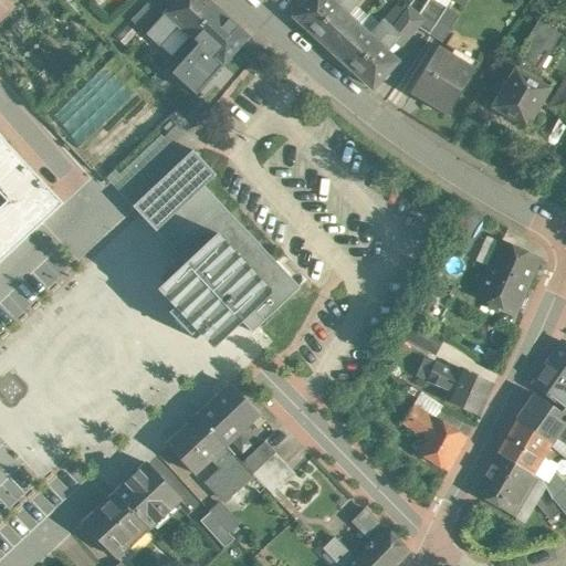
[(0,0),(0,18),(19,0),(0,0)]
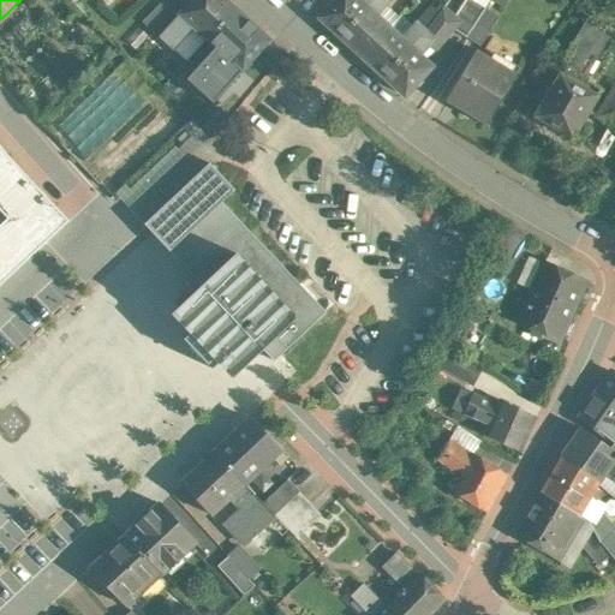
[(236,7),(227,0),(191,0),(178,15),(179,16),(159,37),(173,49),(192,28),(206,40),(236,7)]
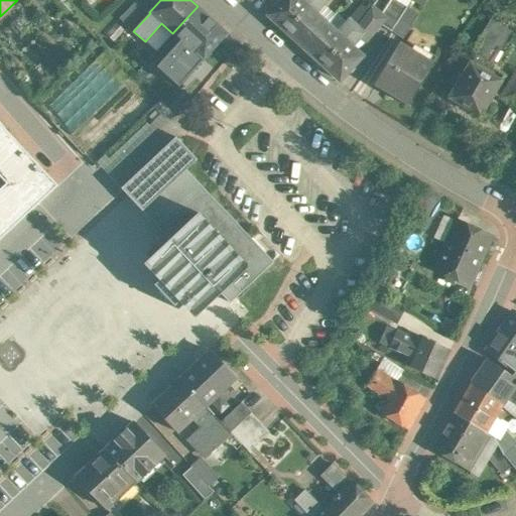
[(282,0),(269,15),(285,30),(307,6),(299,0),(282,0)]
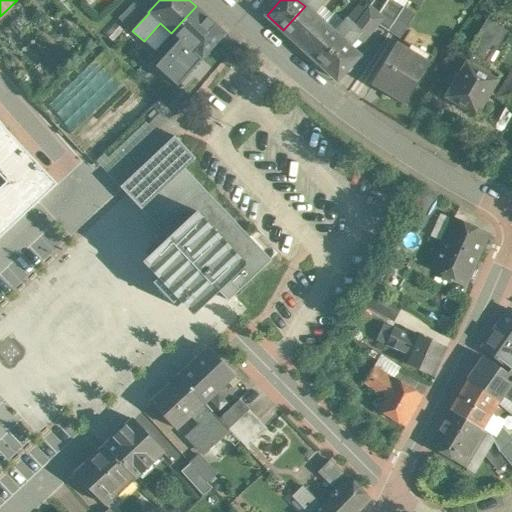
[(310,0),(305,6),(283,30),(300,45),(321,22),(313,14),(325,0),(310,0)]
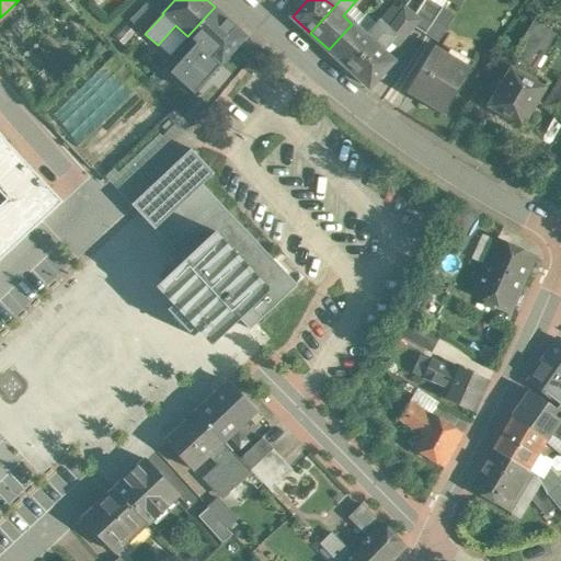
[(430,0),(426,0),(411,24),(426,34),(443,8),(430,0)]
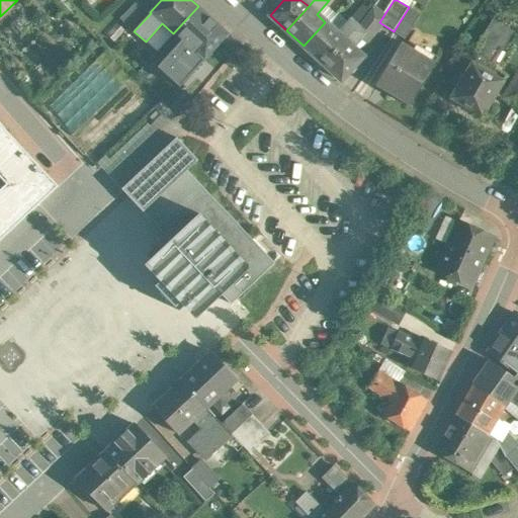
[(145,12),(135,3),(119,18),(131,28),(145,12)]
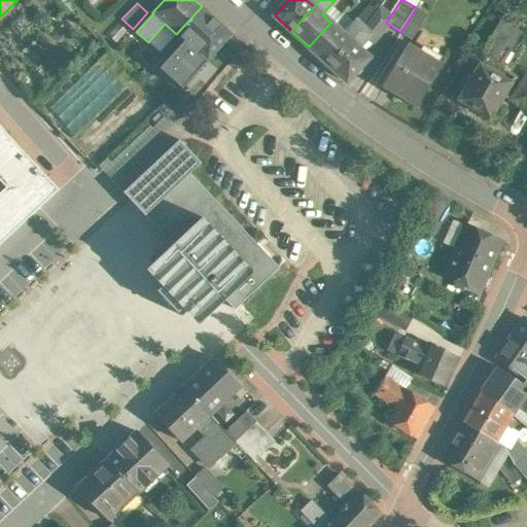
[(184,41),(205,60),(207,62),(232,34),(202,6),(176,34),(184,41)]
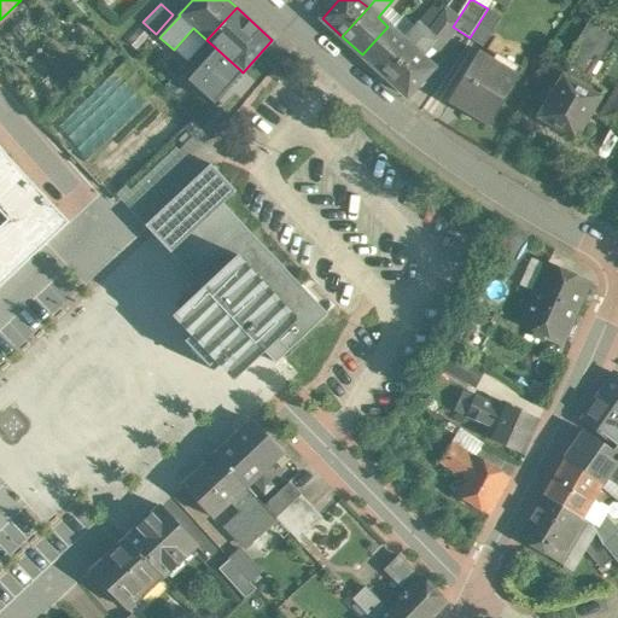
[(488,9),(470,38),(484,47),(503,19),(488,9)]
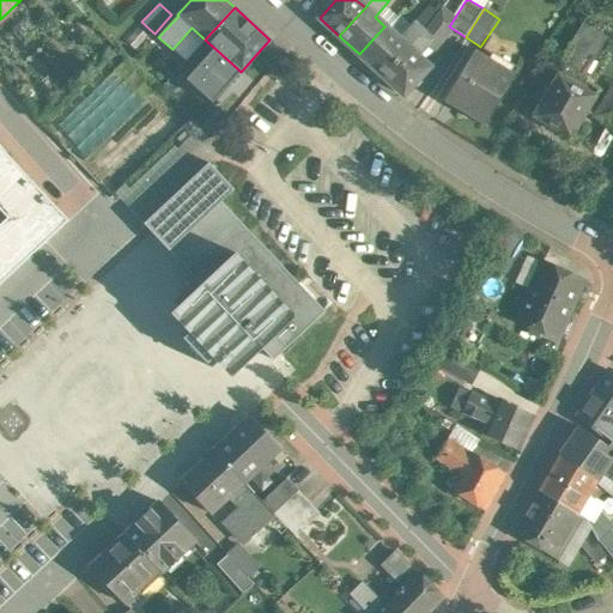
[(414,23),(400,40),(410,48),(424,31),(414,23)]
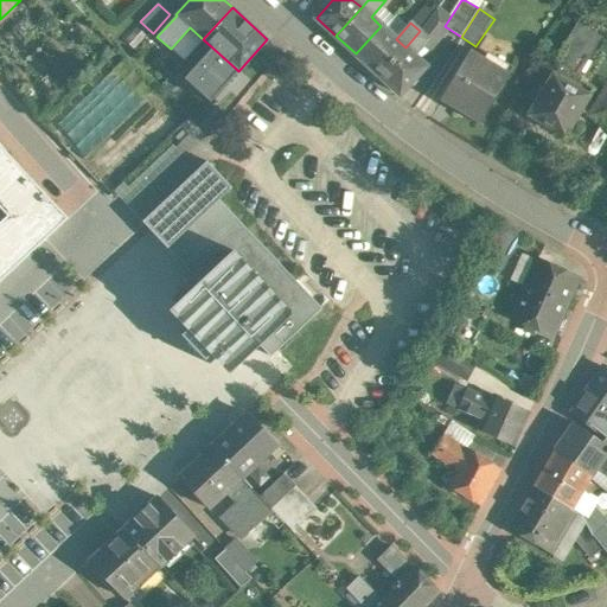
[(396,39),(381,26),(356,53),(379,76),(406,48),(396,39)]
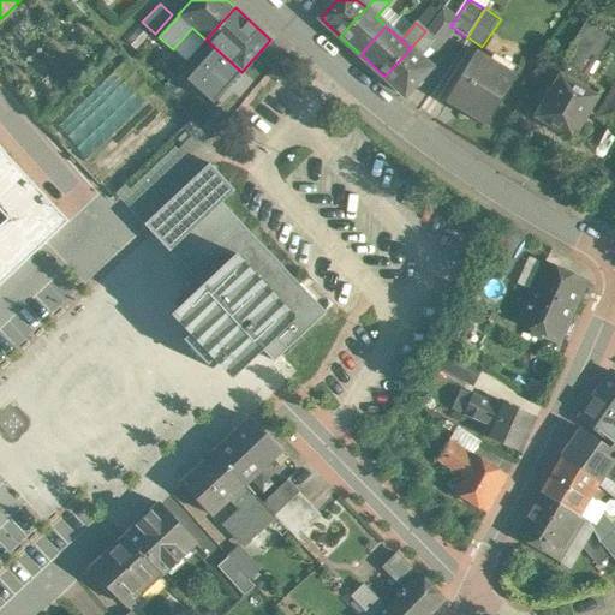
[(425,31),(411,48),(419,57),(435,40),(425,31)]
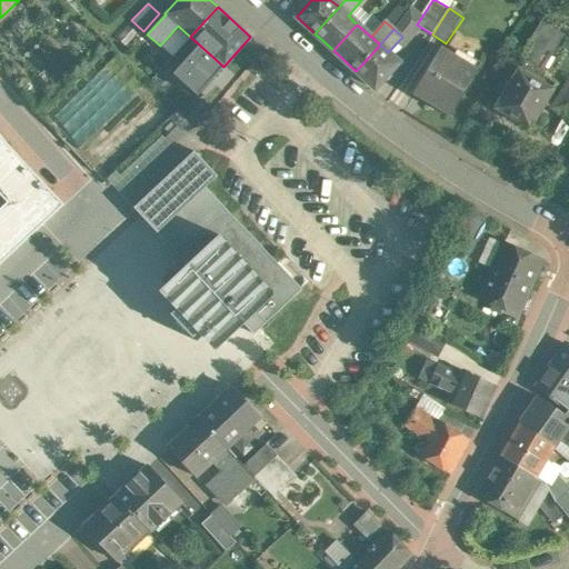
[(561,40),(541,29),(523,58),(527,60),(520,72),(533,81),(538,73),(540,76),(561,40)]
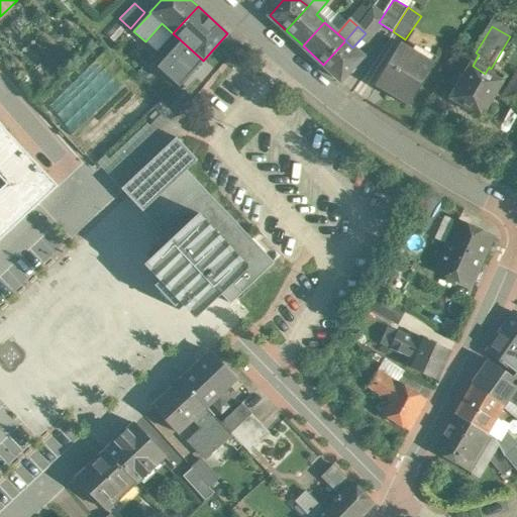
[(201,59),(181,40),(159,65),(179,83),(201,59)]
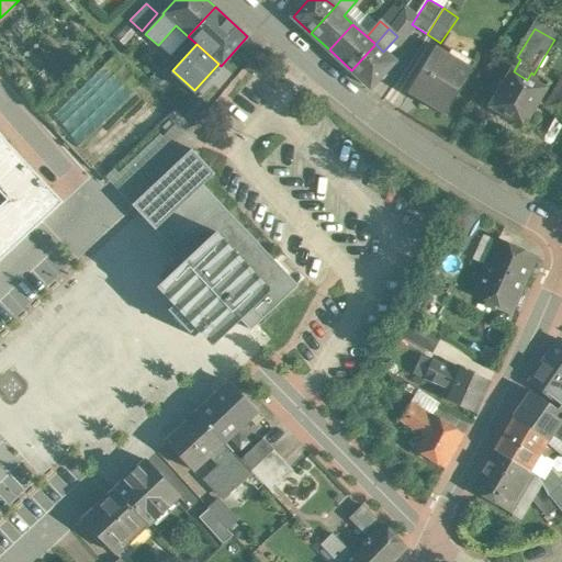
[(383,52),(375,44),(351,70),(372,89),(395,63),(383,52)]
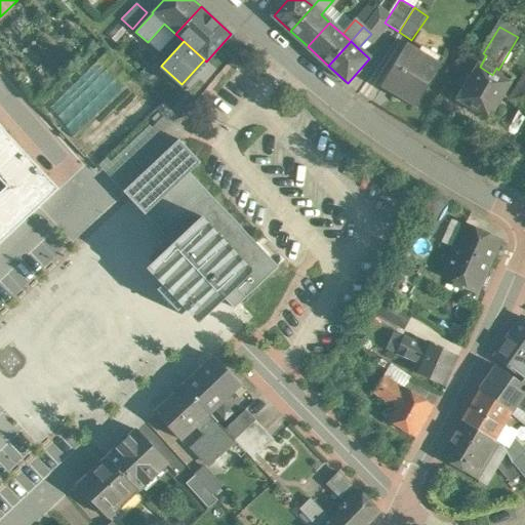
[(428,54),(409,43),(382,84),(416,107),(444,65),(442,64),(444,62),(429,52),(428,54)]
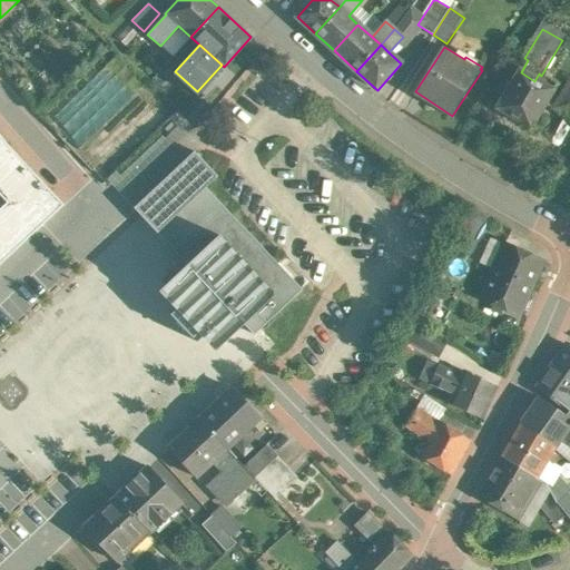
[(534,81),(521,72),(499,108),(531,127),(557,85),(541,76),(539,74),(534,81)]
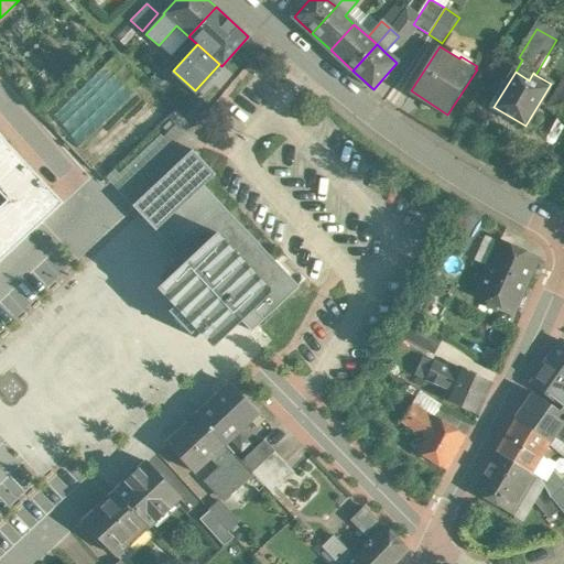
[(563,80),(549,109),(563,117),(563,80)]
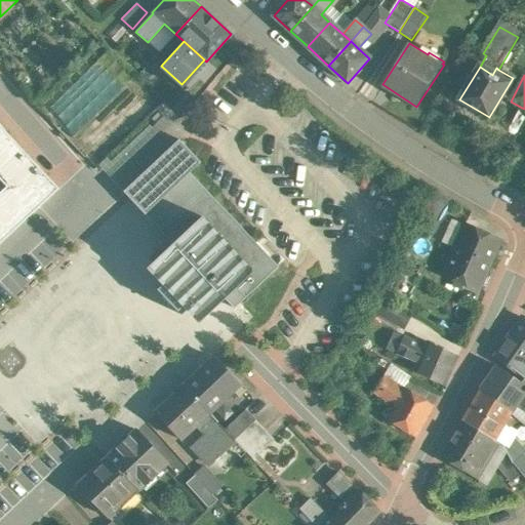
[(0,243),(59,190),(8,133),(0,123),(0,243)]
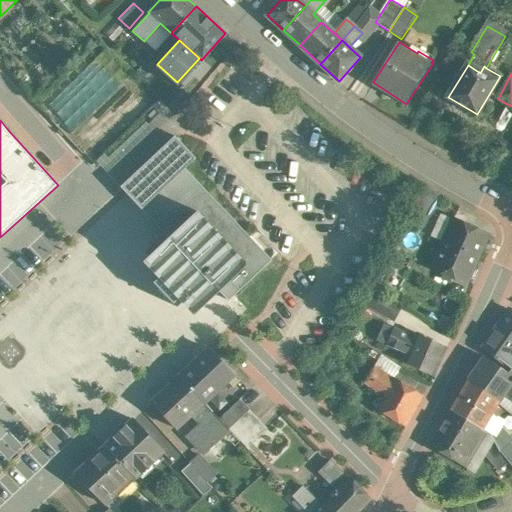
[(270,260),(184,168),(194,158),(174,136),(121,186),(141,208),(142,207),(169,237),(144,261),(193,313),(219,289),(228,299),(270,260)]
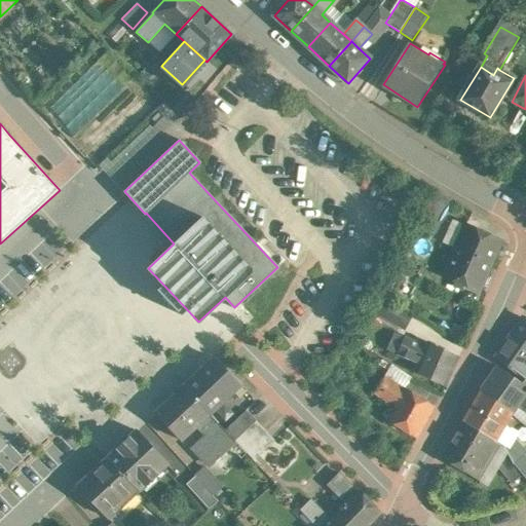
[(498,240),(465,226),(444,275),(477,290),(498,240)]
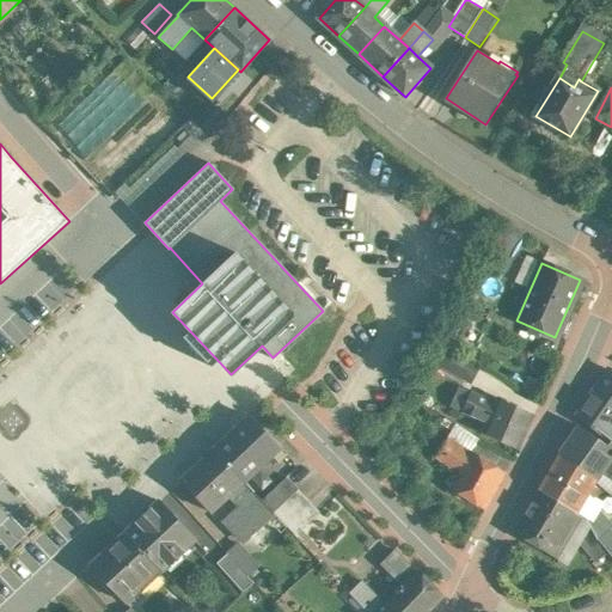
[(510,317),(488,306),(483,318),(506,329),(510,317)]
